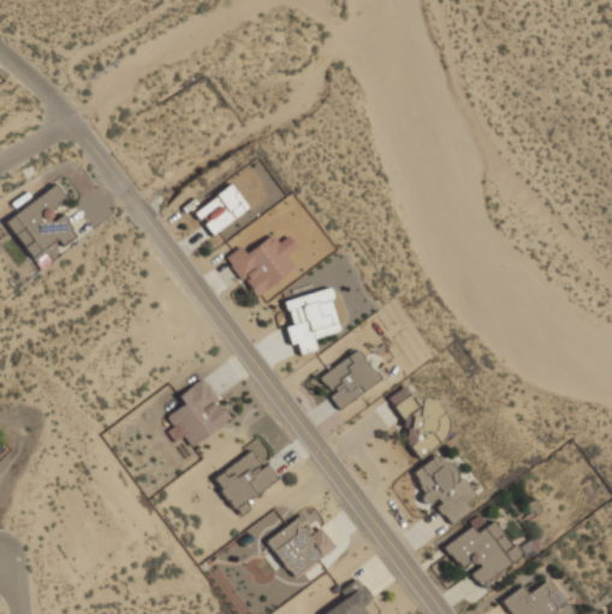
[(195,211),(213,236),(251,208),(232,183),(195,211)]
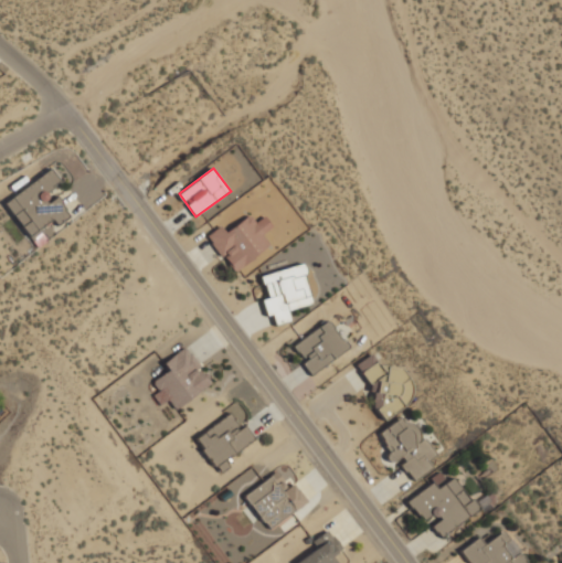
[(6,203),(30,237),(54,221),(57,226),(73,215),(53,188),(63,181),(54,169),(6,203)]
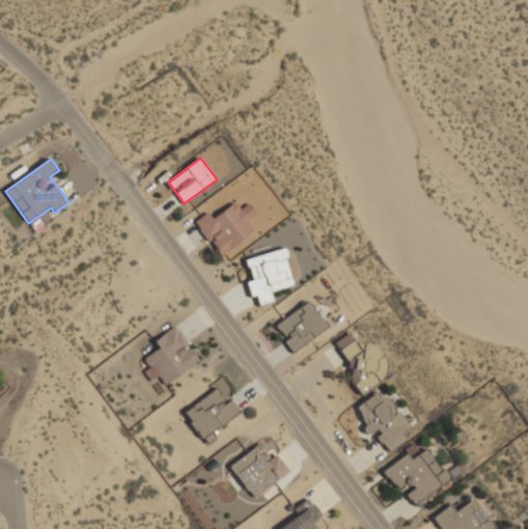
[(211,212),(195,222),(220,257),(256,231),(249,220),(258,214),(250,203),(242,210),(237,202),(215,218),(211,212)]
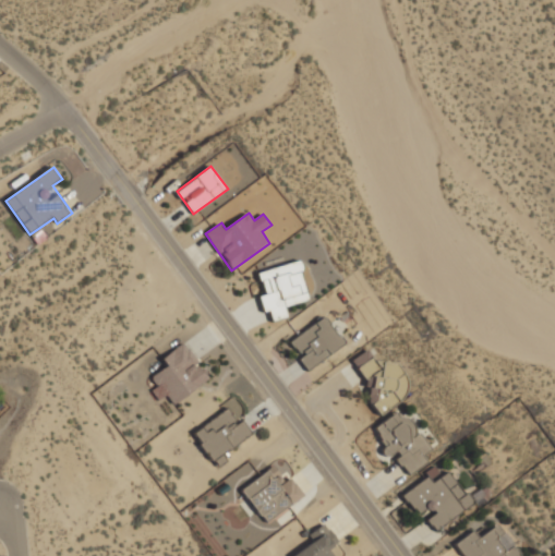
[(260,272),(266,294),(262,295),(269,323),(290,317),(287,305),(311,299),(300,261),(260,272)]
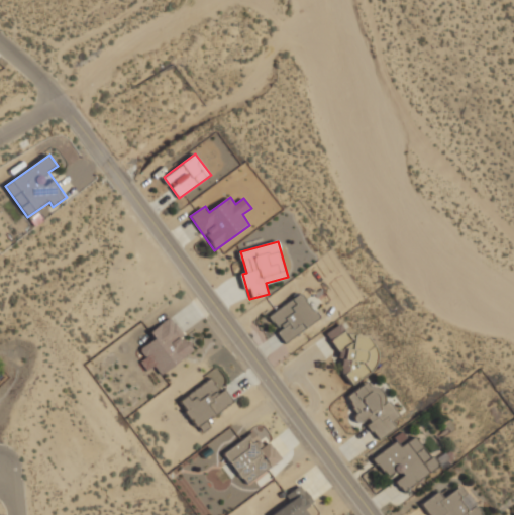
[(287,344),(321,318),(302,292),(267,318),(287,344)]
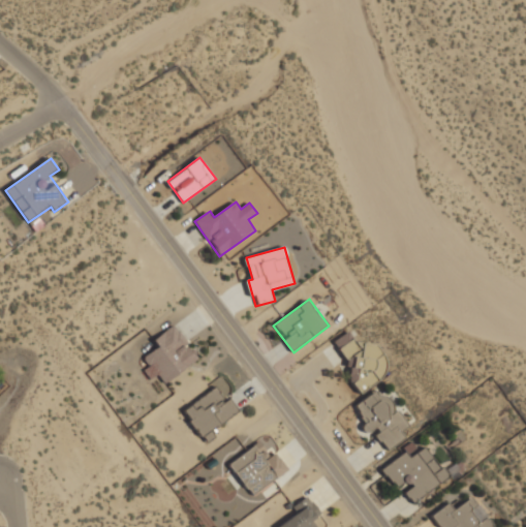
[(151,342),(156,348),(145,358),(166,384),(202,357),(175,323),(151,342)]
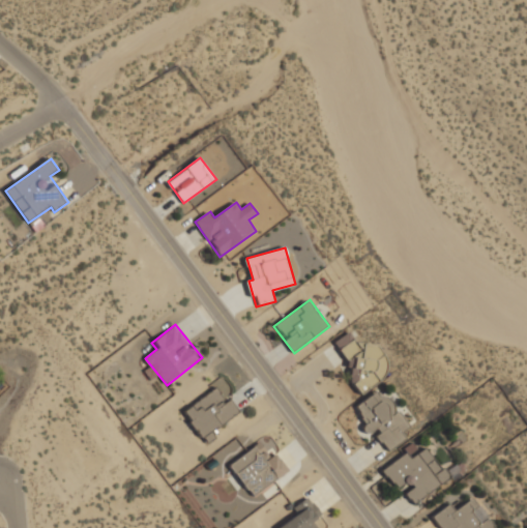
[(350,331),(331,346),(367,390),(382,379),(374,368),(386,359),(372,341),(363,348),(350,331)]
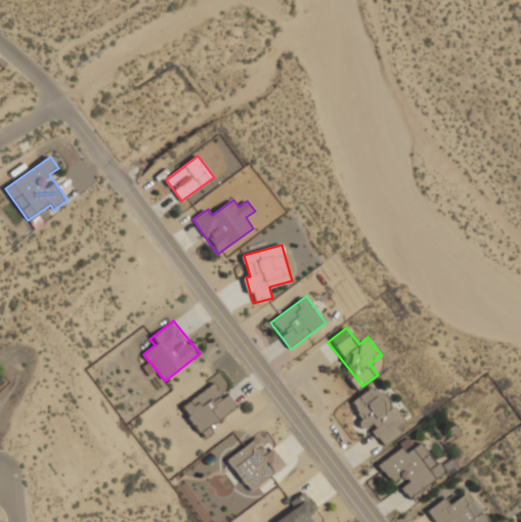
[(180,404),(204,440),(215,433),(211,427),(239,409),(226,389),(232,385),(225,376),(180,404)]
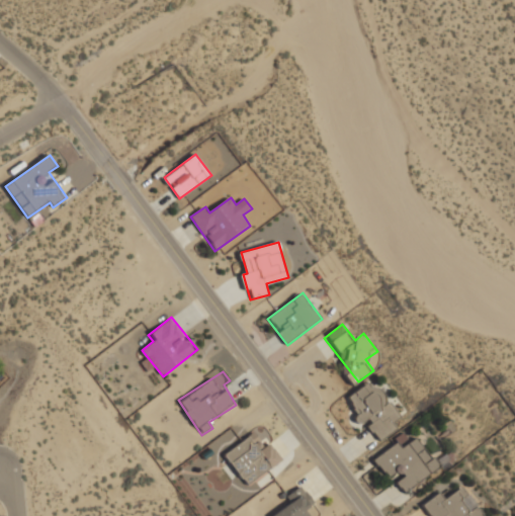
[(346,398),(378,443),(400,427),(397,423),(402,419),(373,378),(346,398)]
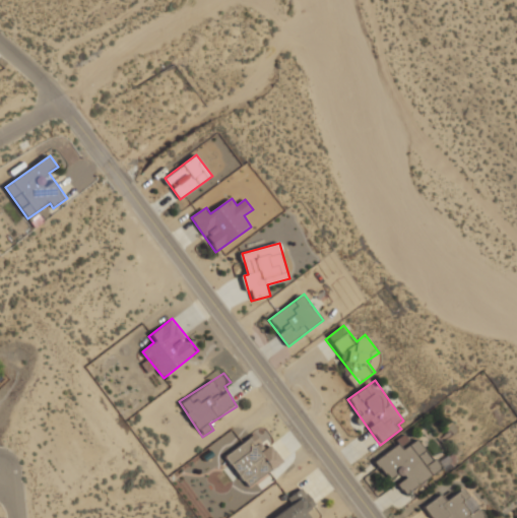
[(283,464),(261,432),(225,456),(247,489),(283,464)]
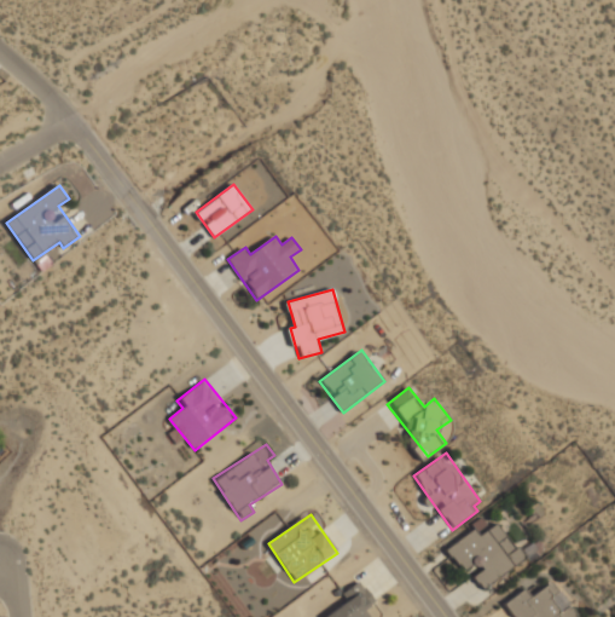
[(527,560),(502,523),(482,535),(477,529),(447,548),(462,572),(470,566),(485,588),(527,560)]
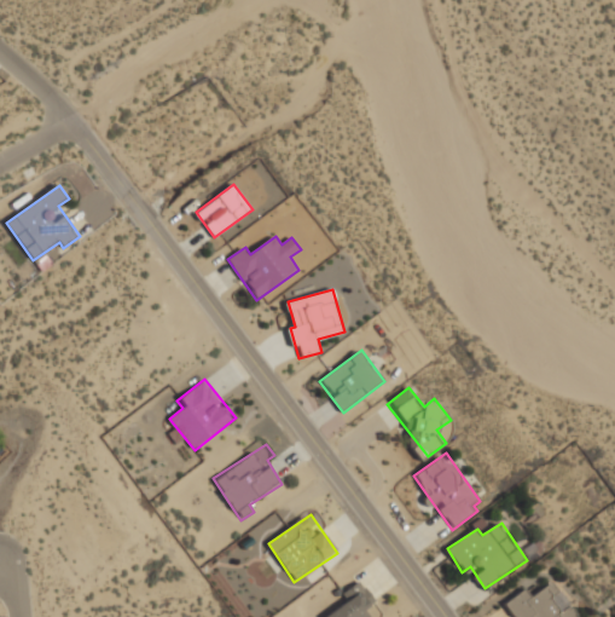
[(579,616),(555,582),(533,598),(527,589),(505,604),(514,616),(579,616)]
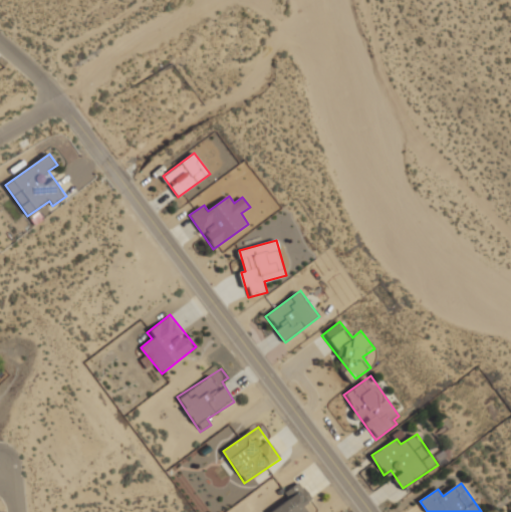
[(310,511),(305,504),(312,499),(302,484),(263,511),(310,511)]
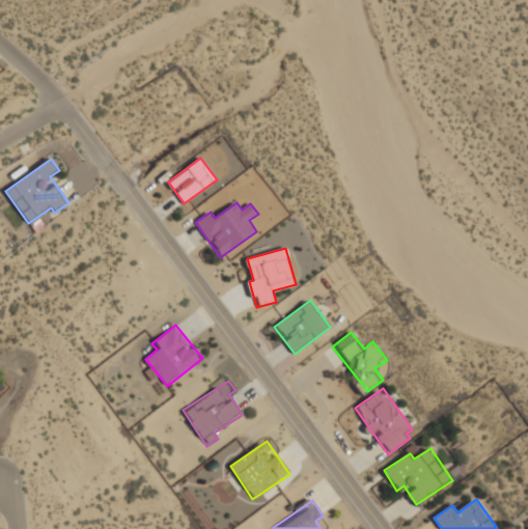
All buildings are outlined.
